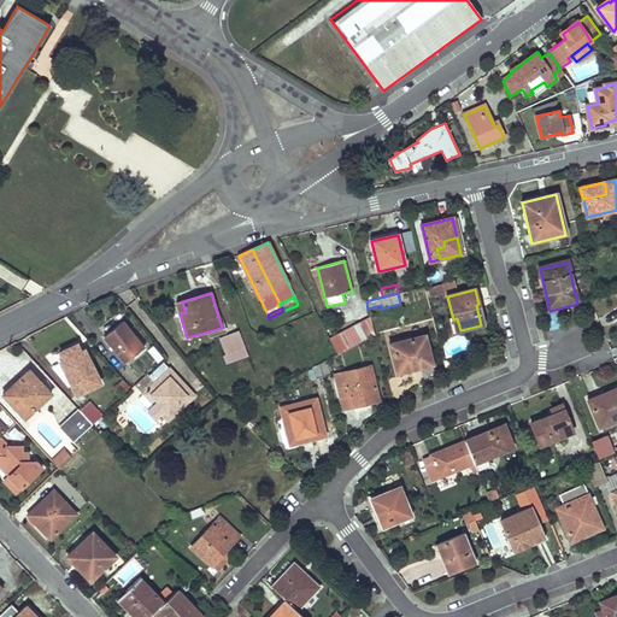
[(335,352),(376,335),(369,317),(328,335),(335,352)]
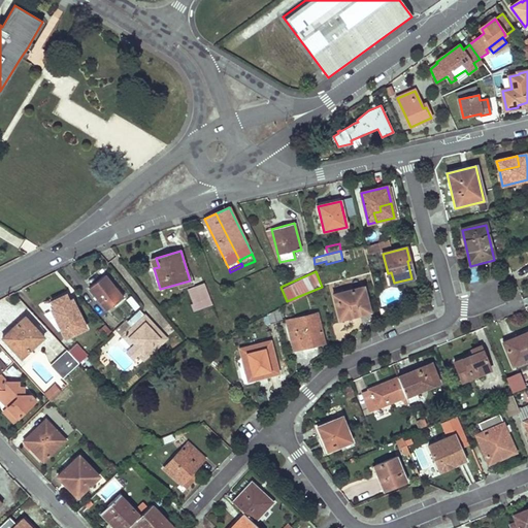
[(105,276),(90,289),(107,310),(123,298),(105,276)]
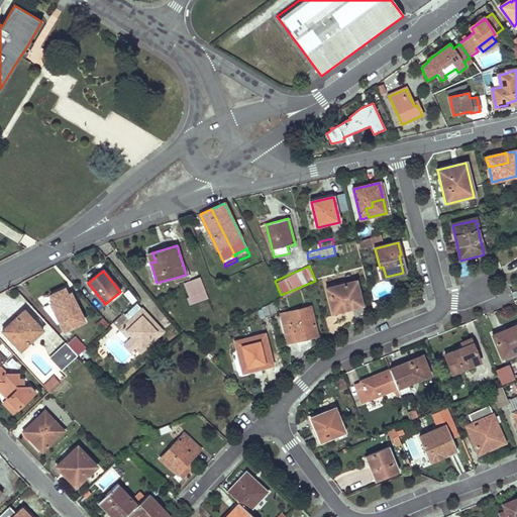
[(192,305),(208,299),(201,279),(185,285),(192,305)]
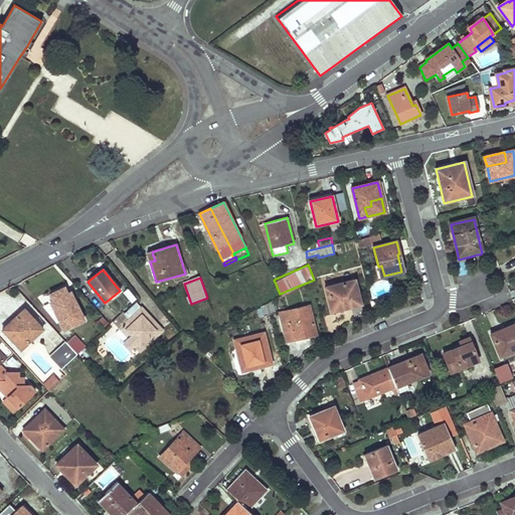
[(354,281),(325,287),(331,312),(342,309),(342,305),(360,301),(354,281)]
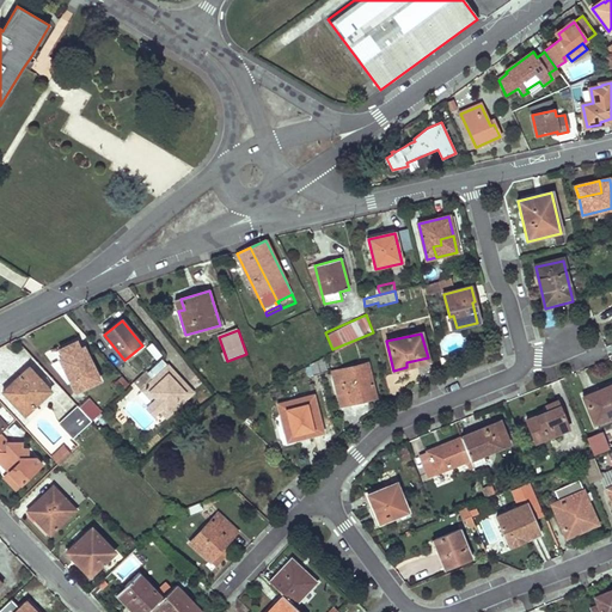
[(153,342),(147,346),(154,359),(160,355),(153,342)]
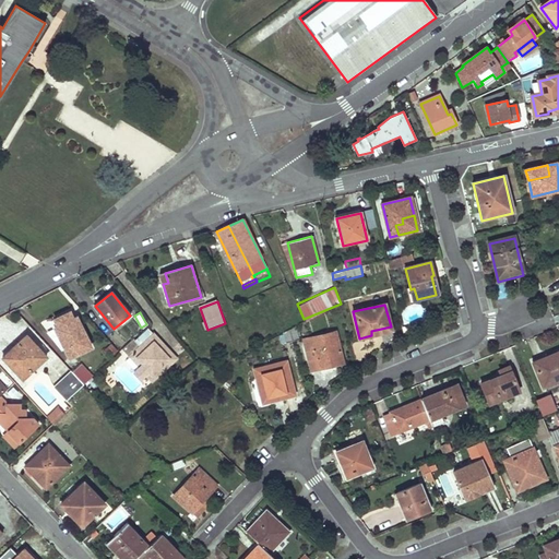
[(55,320),(58,328),(68,346),(64,348),(70,358),(92,348),(79,321),(75,322),(71,313),(55,320)]
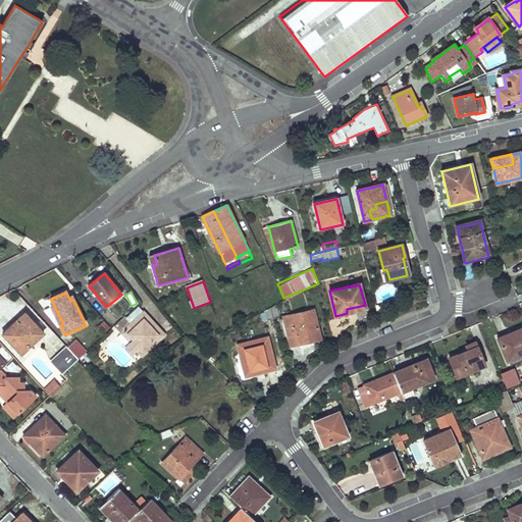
[(276,305),(270,308),(273,318),(279,317),(276,305)]
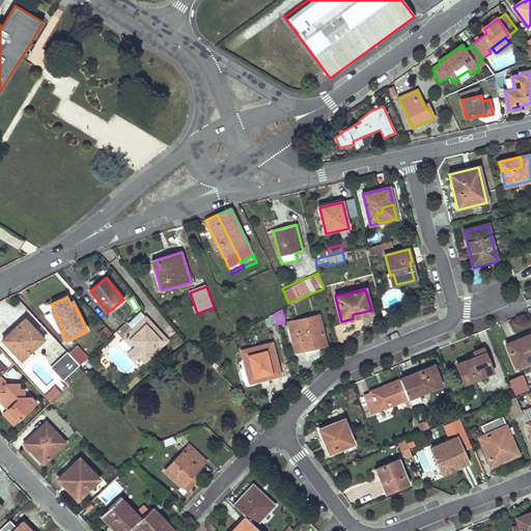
[(55,311),(52,312),(61,331),(64,329),(55,311)]
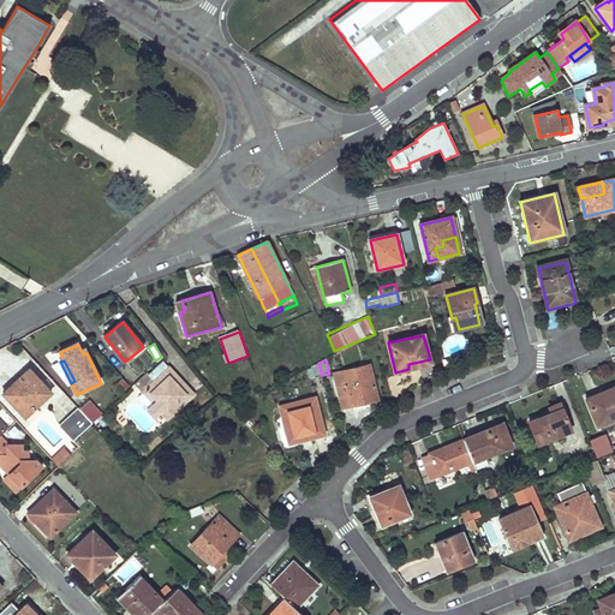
[(369,365),(342,372),(345,381),(336,382),(342,408),(378,400),(369,365)]
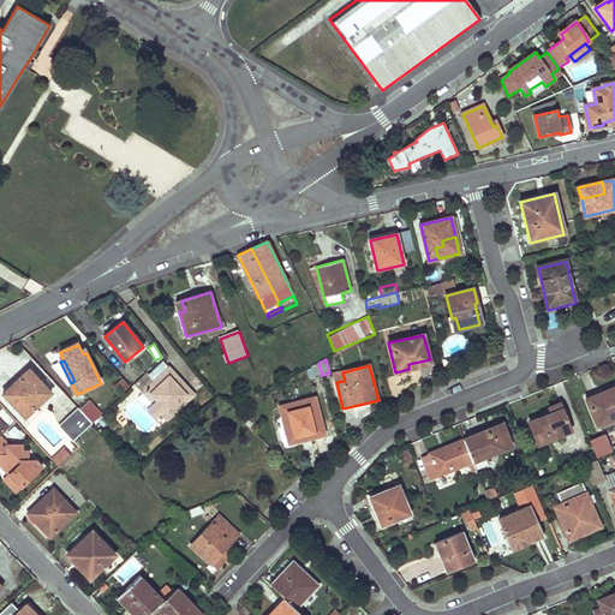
[(169,368),(167,371),(185,389),(187,387),(169,368)]
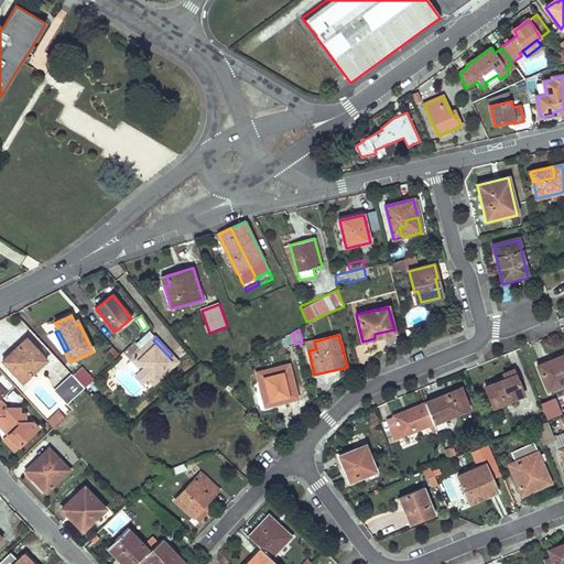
[(26,338),(11,353),(20,361),(14,367),(26,380),(47,360),(26,338)]
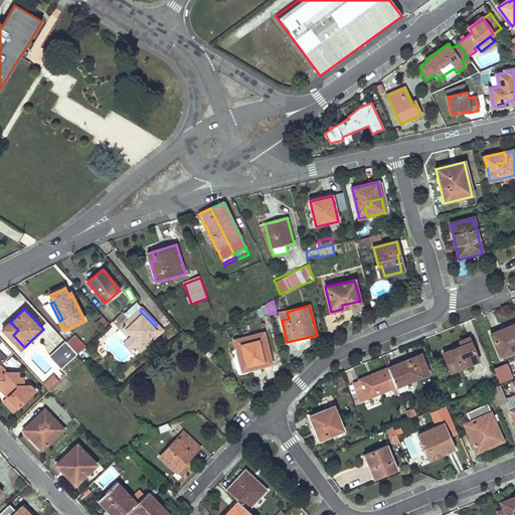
[(124,312),(113,321),(120,329),(117,332),(124,341),(122,343),(130,351),(136,346),(141,351),(162,330),(157,324),(155,326),(140,311),(131,318),(124,312)]
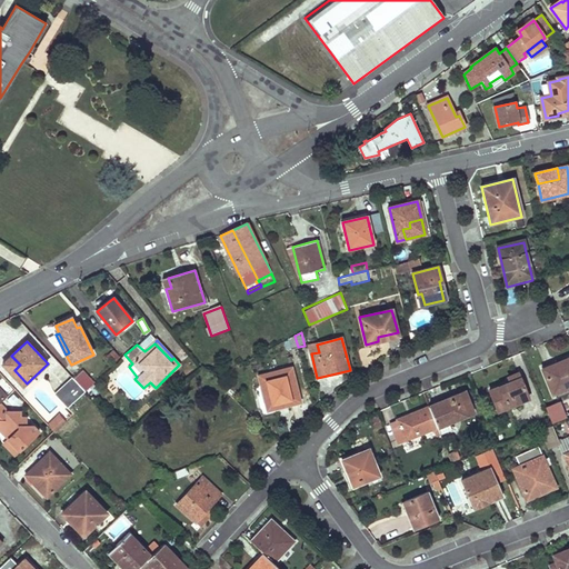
[(317,345),(309,346),(311,353),(319,352),(317,345)]
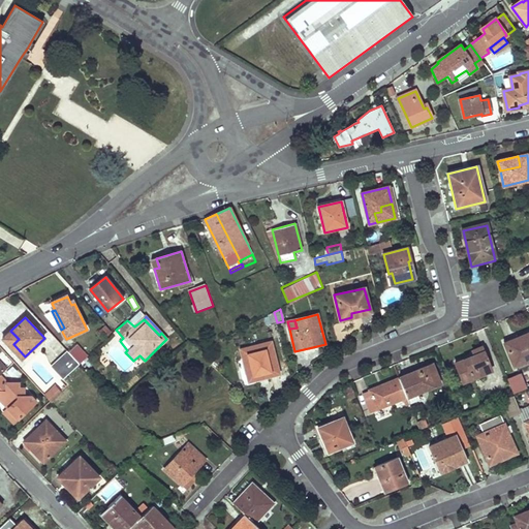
[(10,331),(1,340),(21,360),(25,356),(13,344),(19,339),(10,331)]
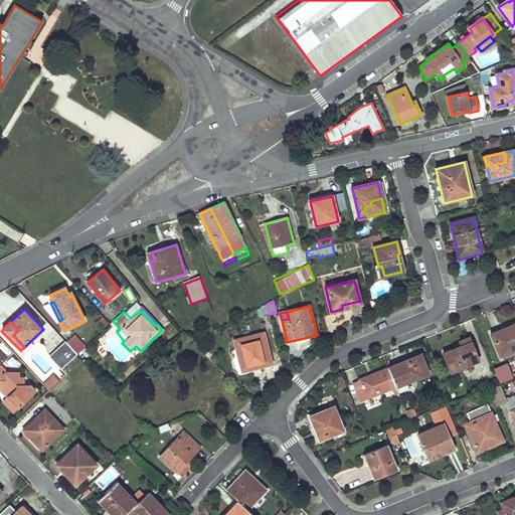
[(38,335),(52,351),(63,341),(49,325),(38,335)]
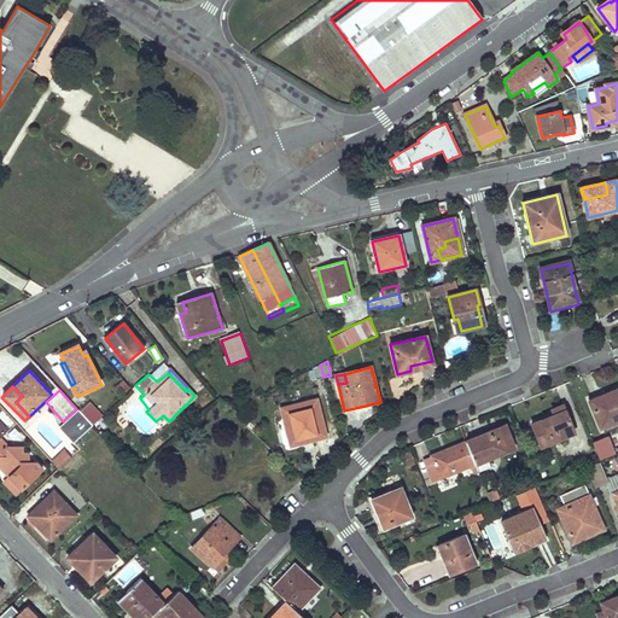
[(614,391),(589,402),(600,429),(602,427),(605,432),(617,426),(617,391),(616,394),(614,391)]
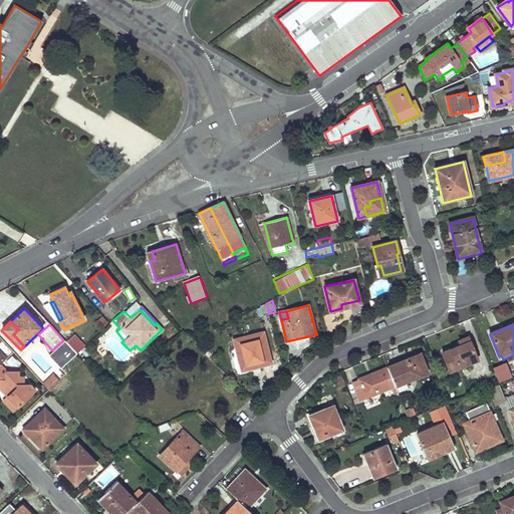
[(261,361),(263,365),(272,363),(264,332),(234,339),(241,371),(252,368),(251,364),(261,361)]
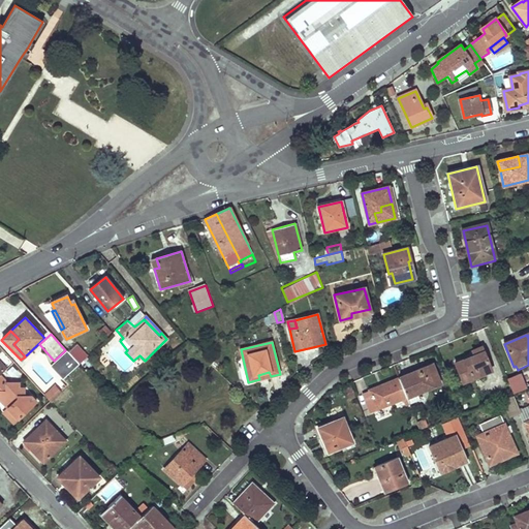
[(68,352),(80,364),(88,356),(76,345),(68,352)]
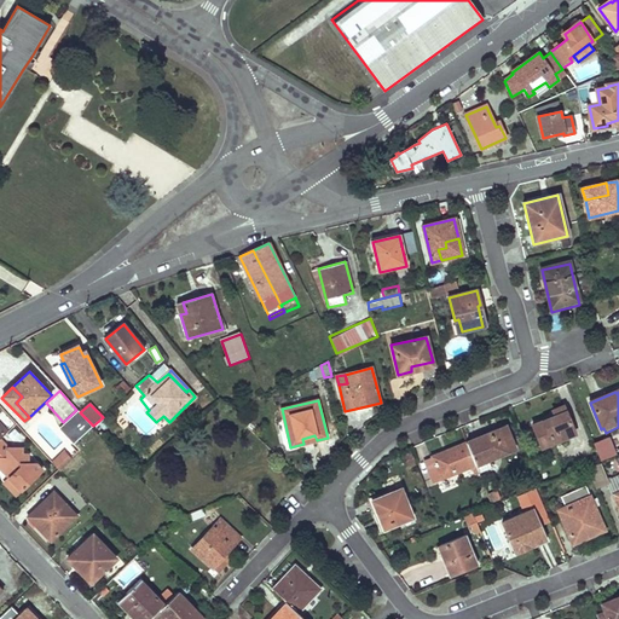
[(555,416),(533,424),(542,446),(576,433),(565,406),(553,410),(555,416)]
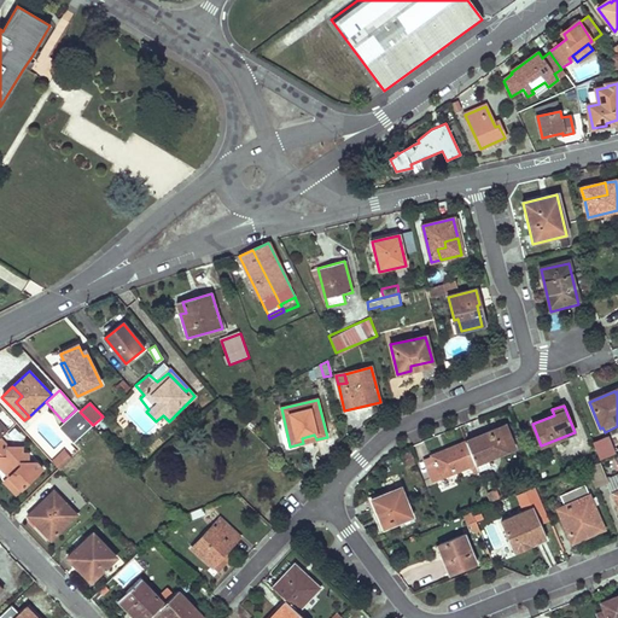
[(79,410),(60,427),(74,443),(93,425),(80,412),(79,410)]
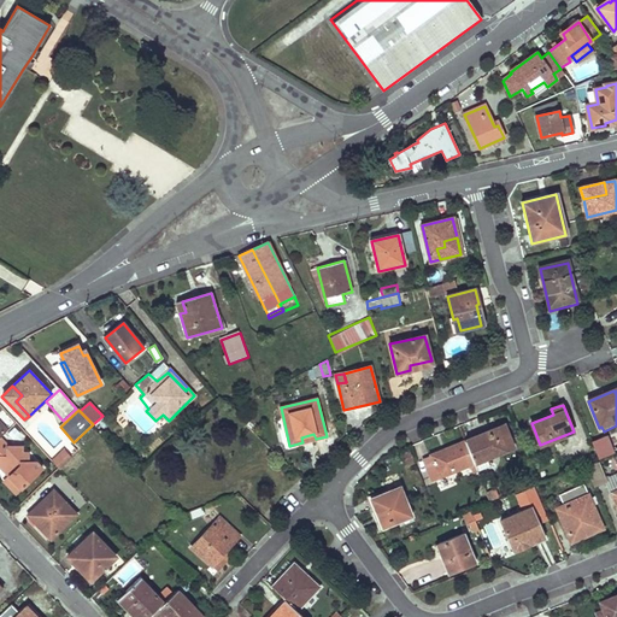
[(506,425),(486,433),(487,436),(466,444),(475,463),(486,459),(515,447),(506,425)]
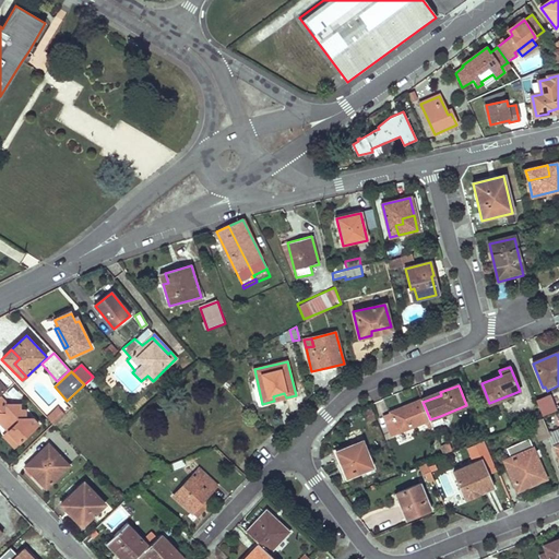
[(421,400),(423,402),(441,395),(440,392),(421,400)]
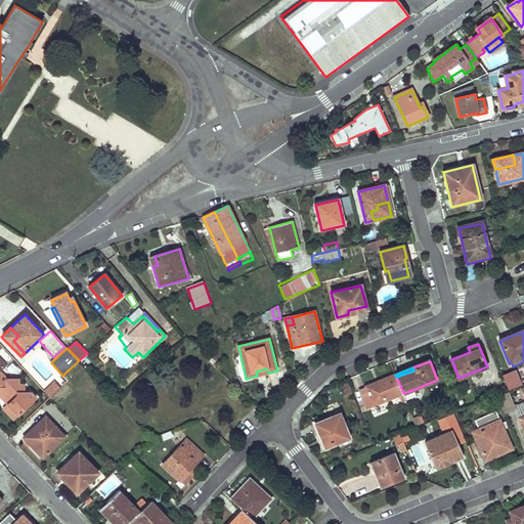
[(514,369),(503,375),(509,390),(521,385),(514,369)]
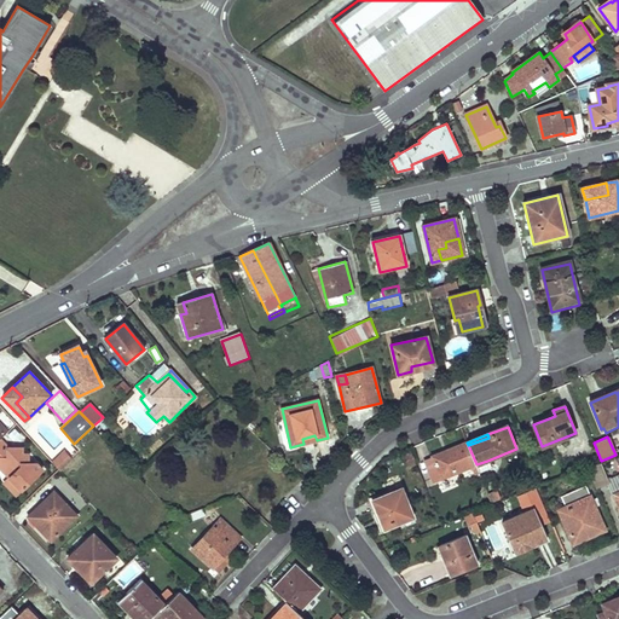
[(0,460),(3,461),(3,463),(10,470),(11,475),(9,478),(21,490),(42,470),(36,464),(28,463),(28,456),(22,455),(22,449),(9,449),(0,439),(0,460)]
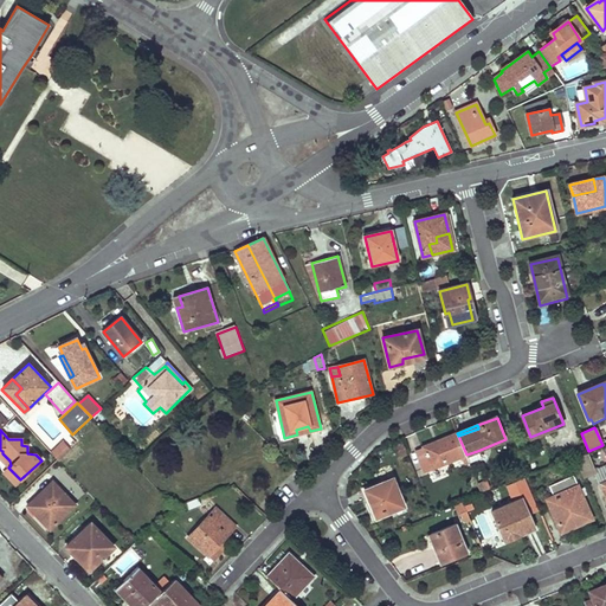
[(434,443),(423,447),(431,469),(461,457),(464,464),(469,463),(466,456),(466,455),(458,436),(457,433),(447,437),(447,438),(434,444),(434,443)]
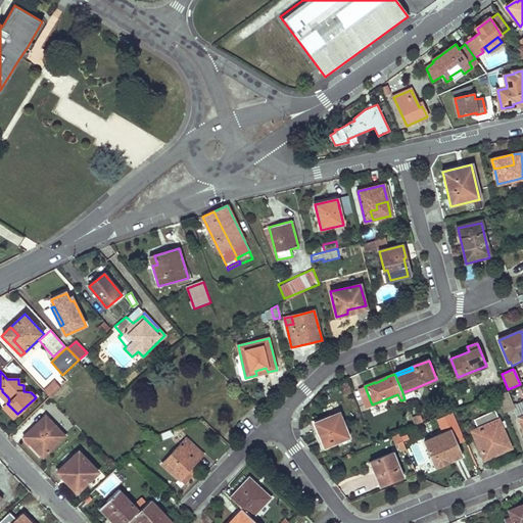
[(52,380),(43,390),(51,397),(60,386),(52,380)]
